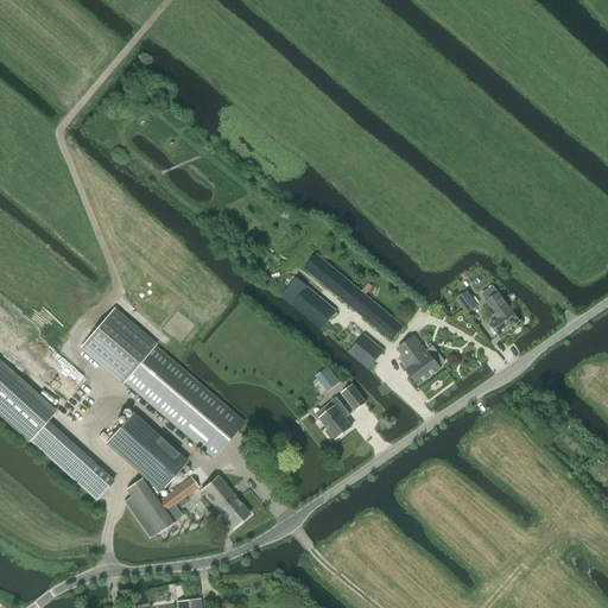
[(304,268),(391,341),(404,325),(366,295),(361,291),(316,254),(304,268)]
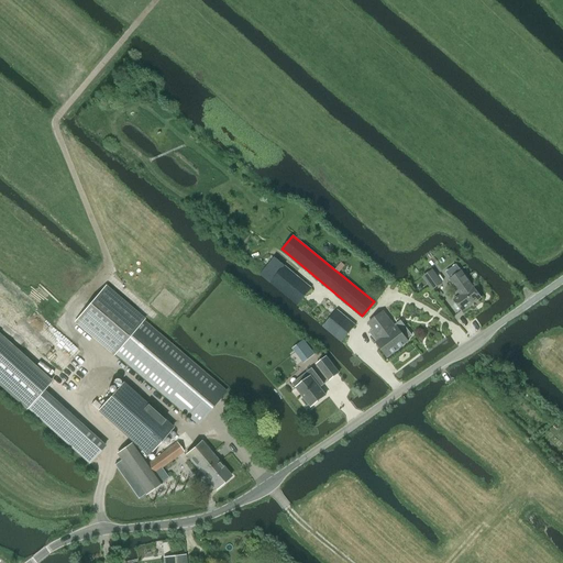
[(274,257),(261,274),(260,275),(297,306),(311,288),(274,257)]
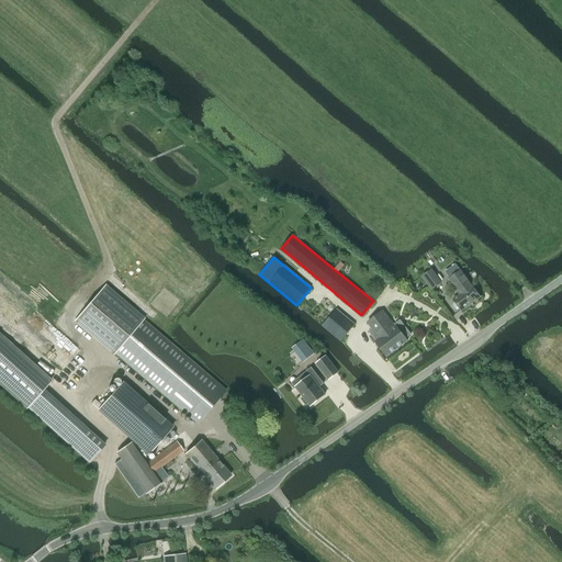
[(340,261),(334,269),(338,272),(344,265),(340,261)]
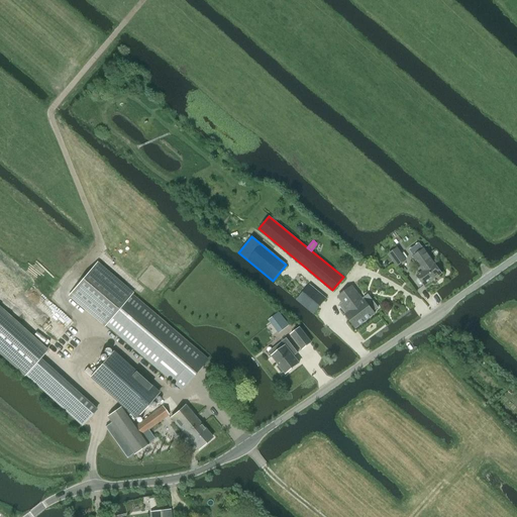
[(419,242),(409,249),(414,256),(412,257),(423,272),(417,276),(418,278),(417,279),(417,281),(419,284),(421,285),(422,284),(424,285),(440,274),(441,273),(419,242)]
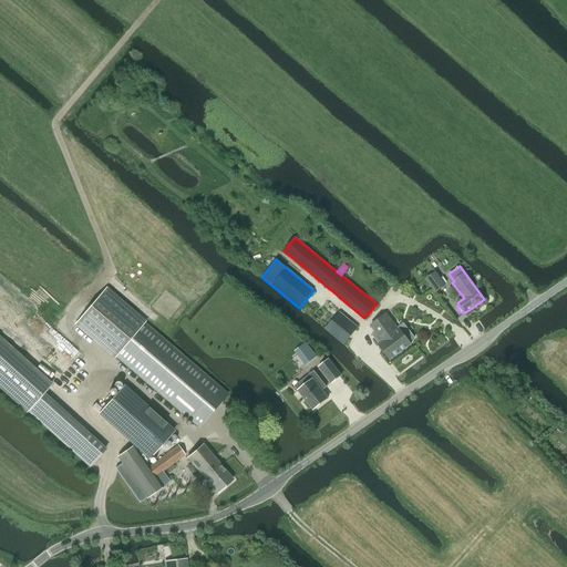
[(435,272),(426,279),(435,291),(444,286),(435,272)]
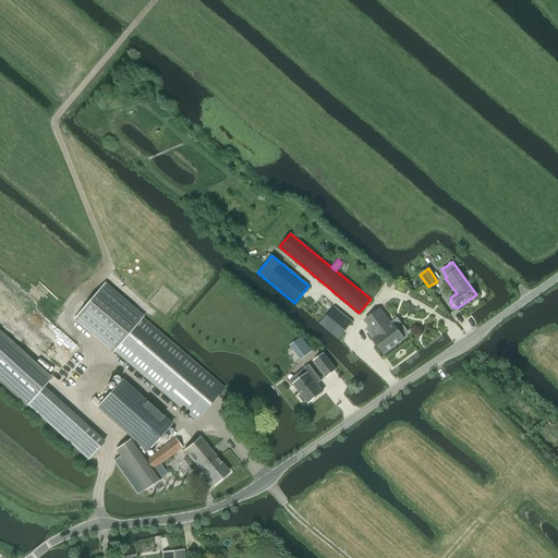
[(112,350),(194,420),(222,387),(141,317),(141,316),(102,284),(73,318),(99,340),(111,350),(112,350)]
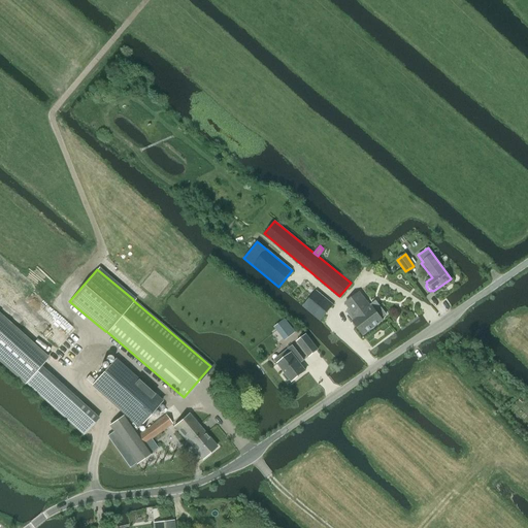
[(317,290),(302,306),(320,321),(333,304),(317,290)]
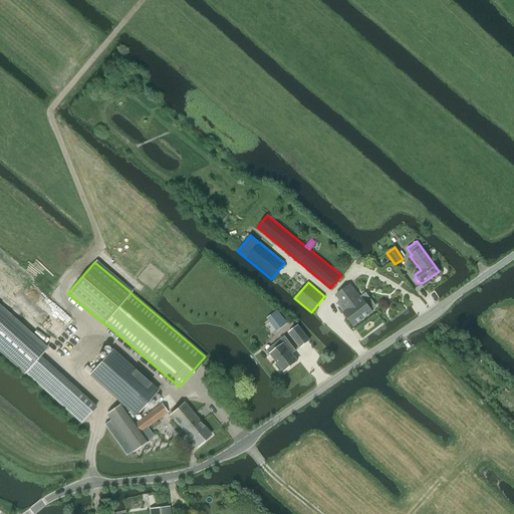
[(350,284),(349,284),(336,295),(343,304),(340,306),(344,312),(343,312),(354,326),(372,312),(370,309),(376,306),(370,299),(365,303),(362,298),(361,298),(350,284)]
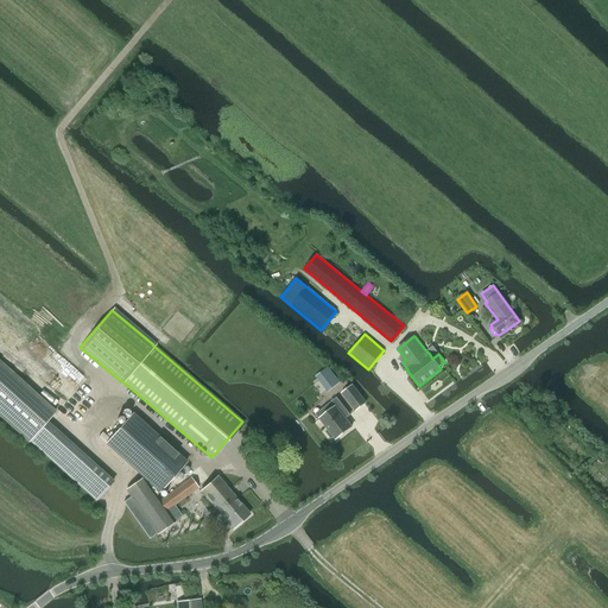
[(0,413),(27,439),(57,409),(0,356),(0,413)]
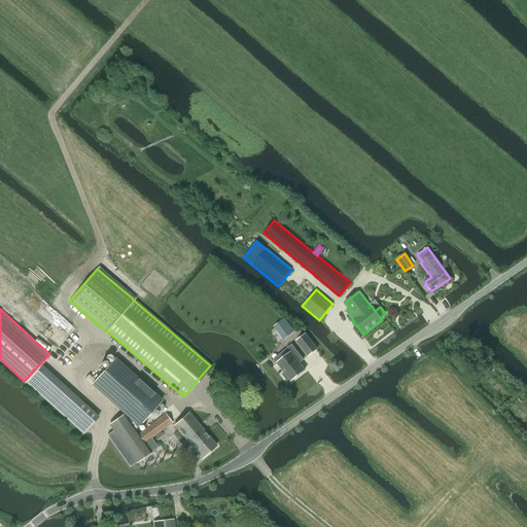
[(305,334),(296,340),(308,356),(317,349),(305,334)]
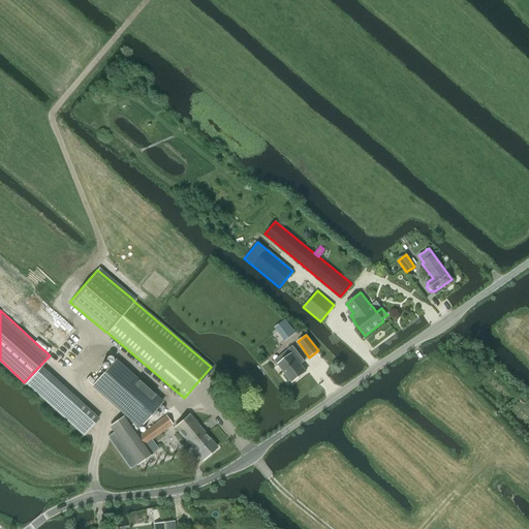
[(285,358),(278,364),(292,382),(307,372),(301,364),(305,361),(292,346),(282,354),(285,358)]
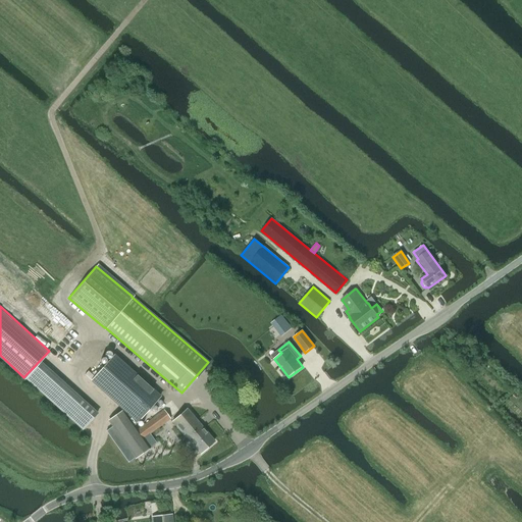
[(114,355),(90,381),(137,423),(161,397),(114,355)]
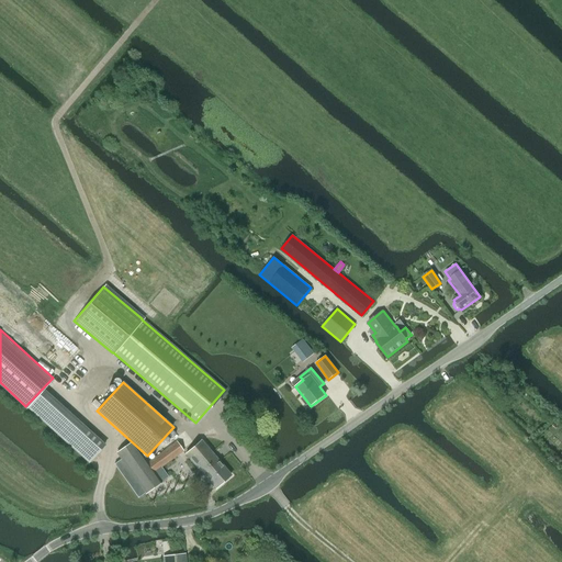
[(45,388),(33,401),(43,409),(36,416),(89,463),(107,442),(45,388)]
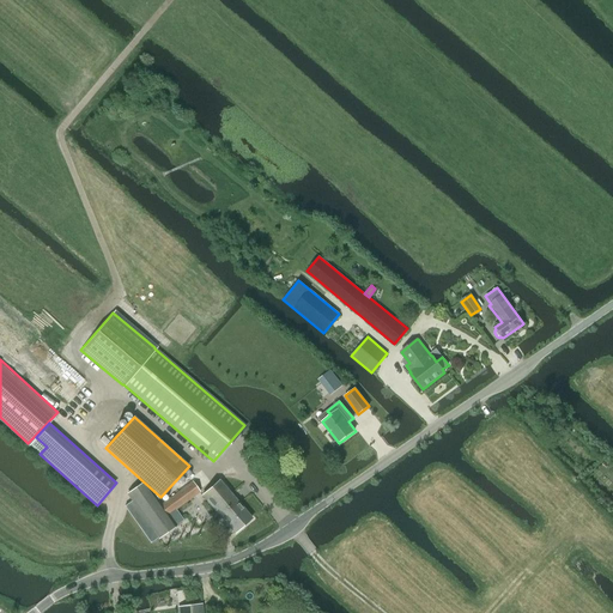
[(144,483),(127,495),(158,538),(175,526),(167,515),(200,491),(193,480),(159,505),(144,483)]
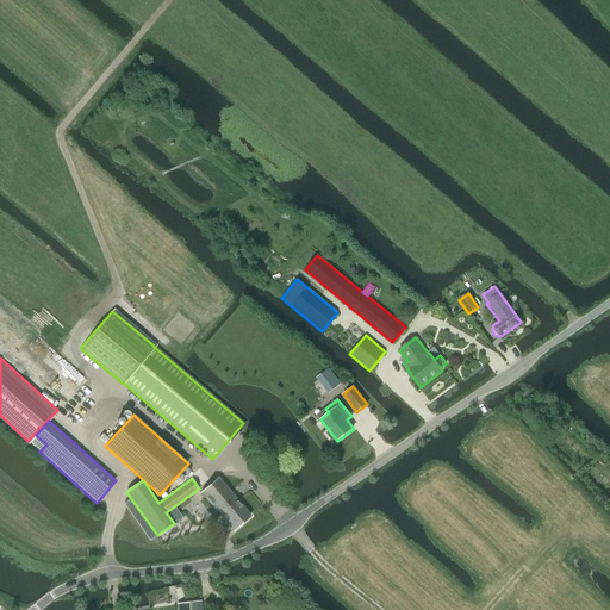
[(218,479),(200,493),(232,530),(249,516),(218,479)]
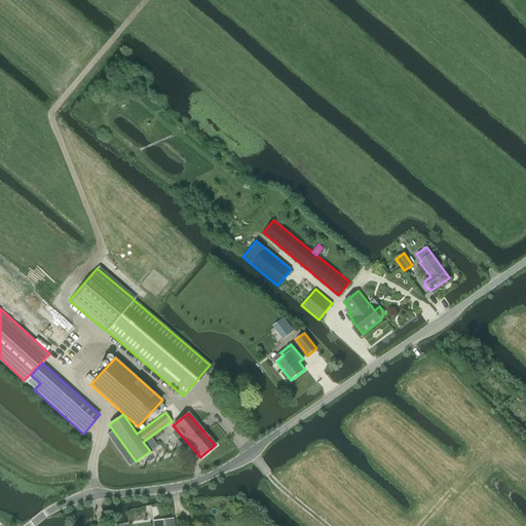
All buildings are outlined.
